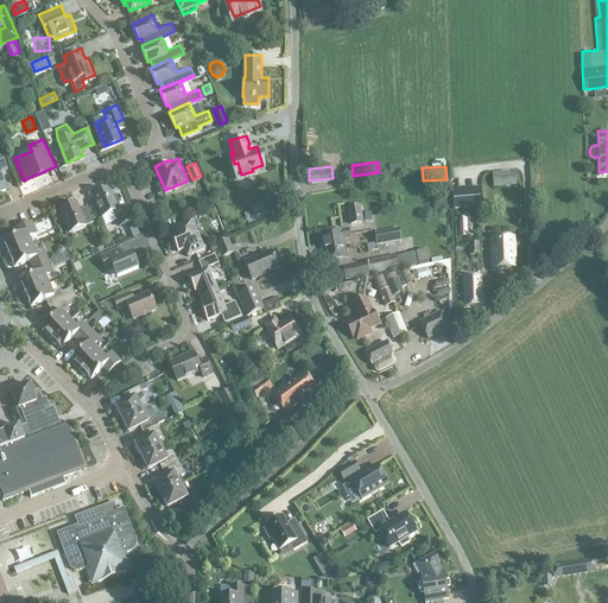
[(518,182),(517,166),(492,169),(493,184),(518,182)]
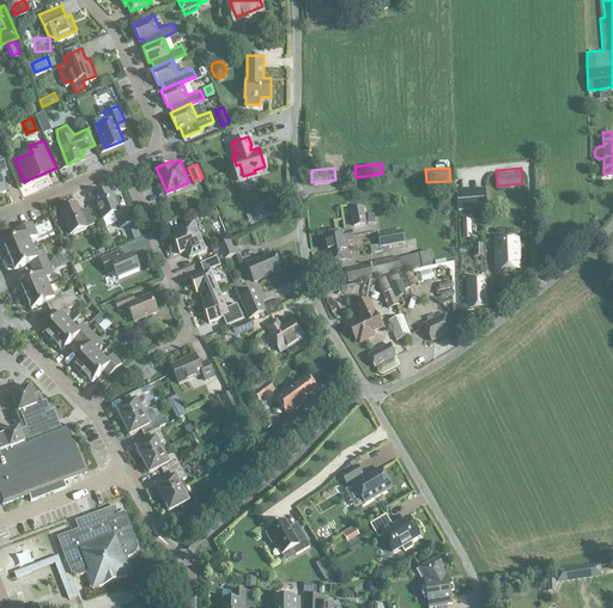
[(242,187),(263,183),(262,178),(274,176),(273,171),(241,177),(242,187)]
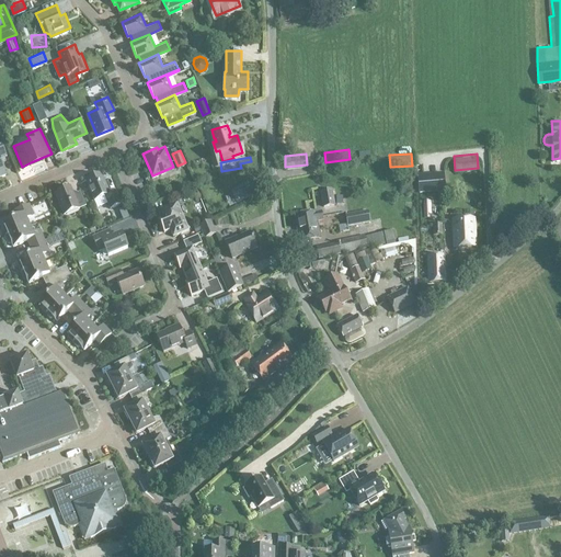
[(444,169),(418,172),(419,191),(446,189),(444,169)]
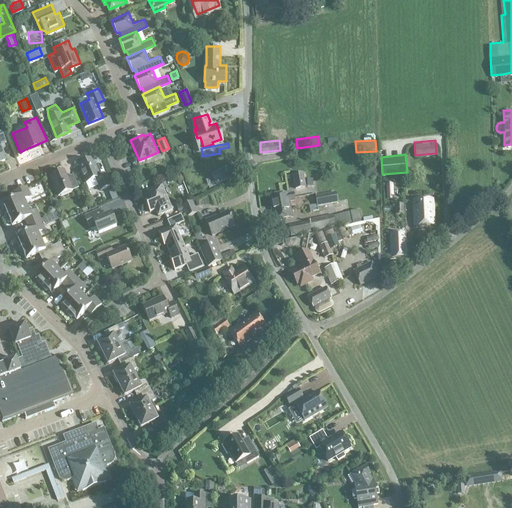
[(105,171),(100,174),(92,156),(78,162),(86,180),(96,176),(100,187),(110,183),(105,171)]
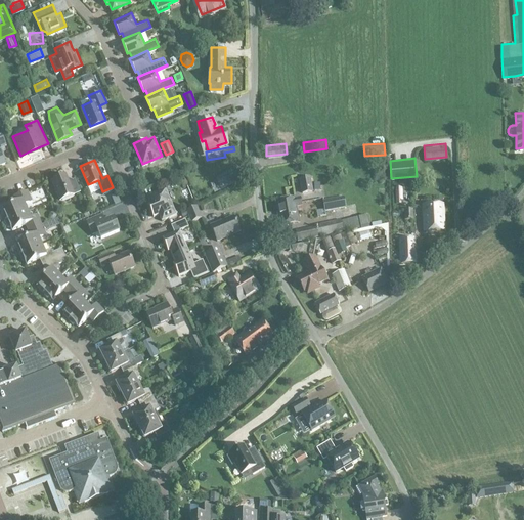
[(216,175),(221,187),(239,179),(235,166),(216,175)]
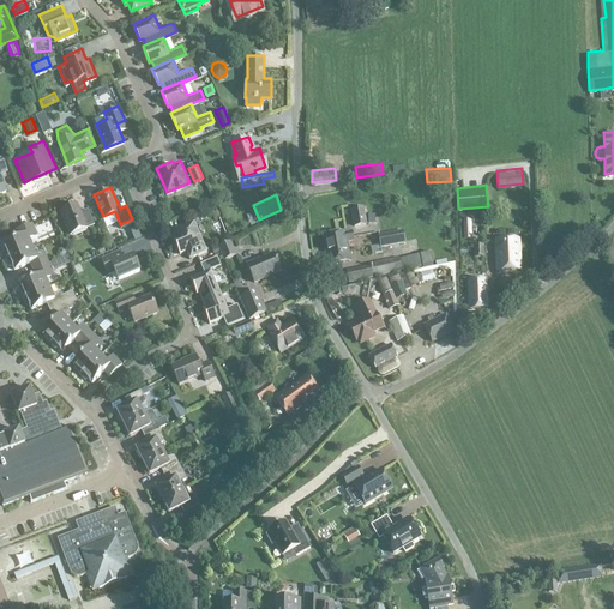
[(77,202),(60,209),(71,231),(88,224),(77,202)]
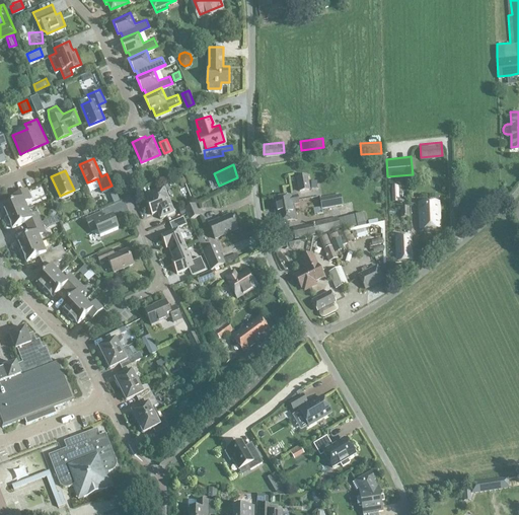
[(307,172),(296,173),(299,189),(310,187),(307,172)]
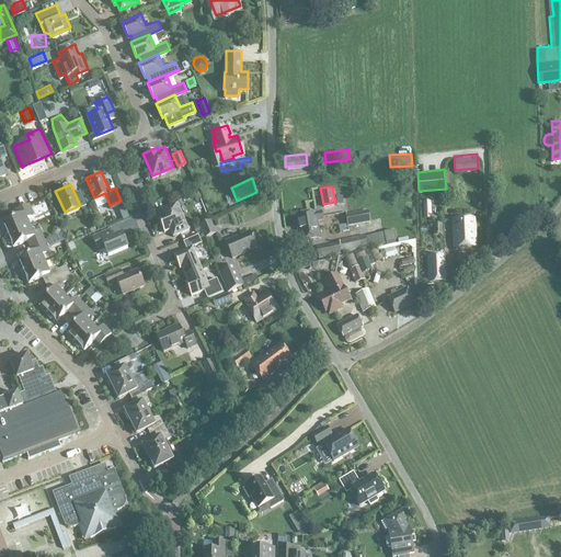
[(189,227),(186,219),(178,199),(157,207),(160,214),(158,215),(164,229),(170,227),(173,234),(189,227)]
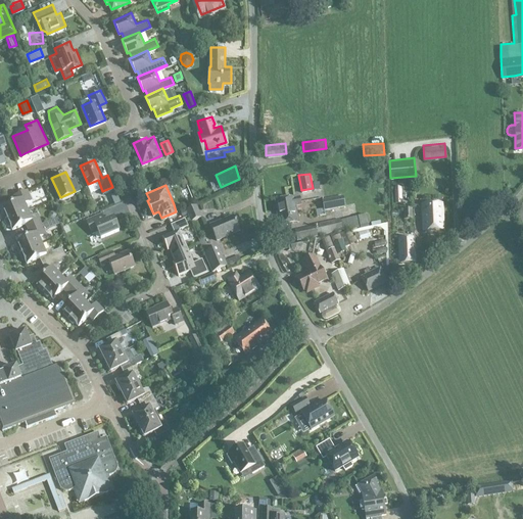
[(2,210),(4,217),(28,207),(25,201),(31,196),(27,188),(13,193),(16,199),(3,204),(4,207),(2,210)]
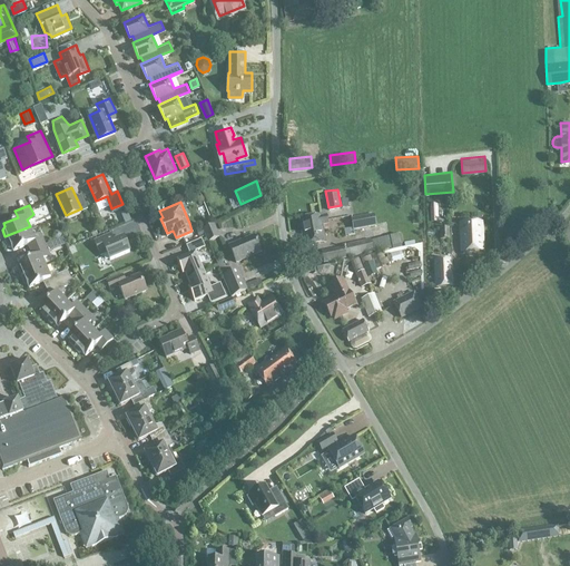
[(129,218),(131,217),(127,207),(120,210),(125,220),(129,218)]
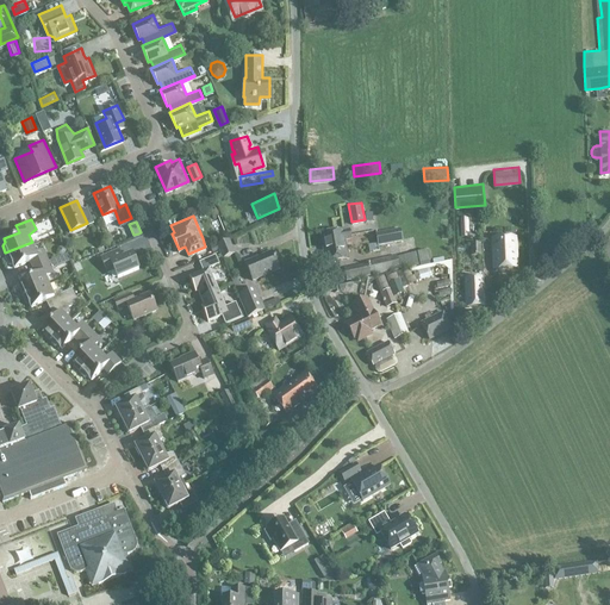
[(403,238),(400,225),(375,230),(377,239),(368,242),(369,249),(380,247),(379,242),(403,238)]
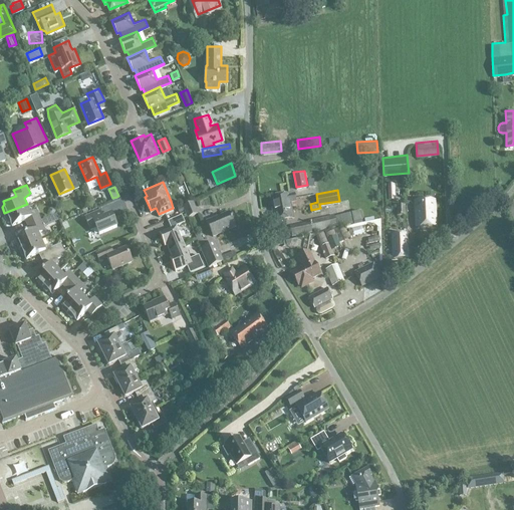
[(293,216),(290,200),(296,199),(294,191),(289,192),(289,191),(270,195),(275,219),(293,216)]
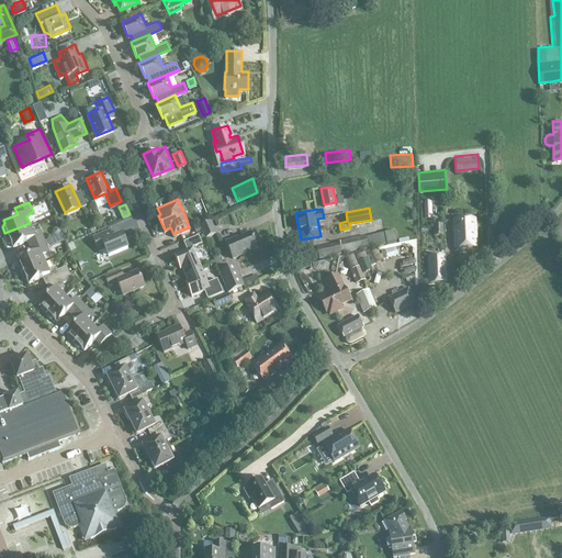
[(454,245),(476,244),(474,216),(453,218),(454,245)]
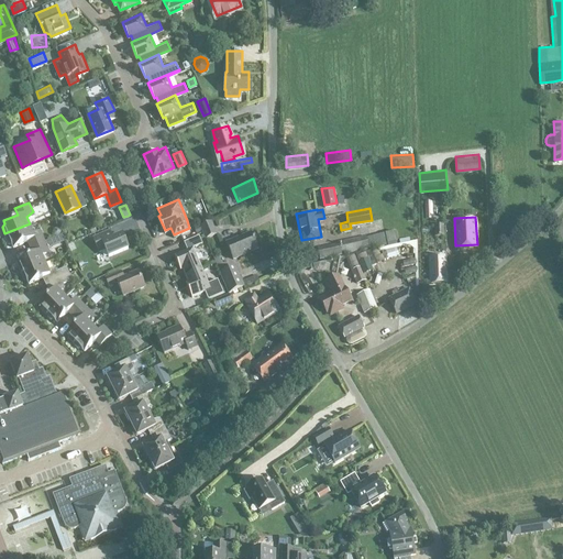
[(211,218),(199,223),(205,236),(217,231),(211,218)]
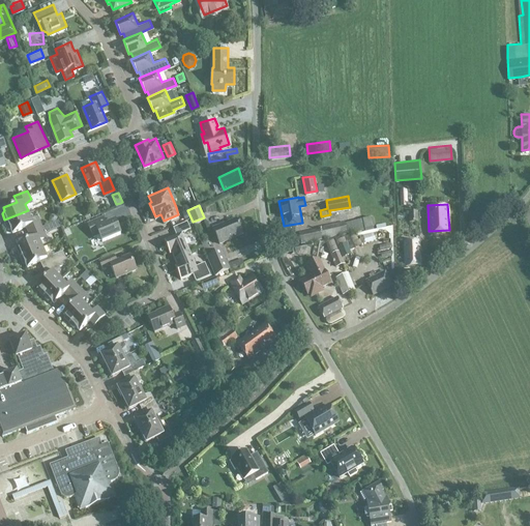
[(409,220),(418,220),(417,209),(408,209),(409,220)]
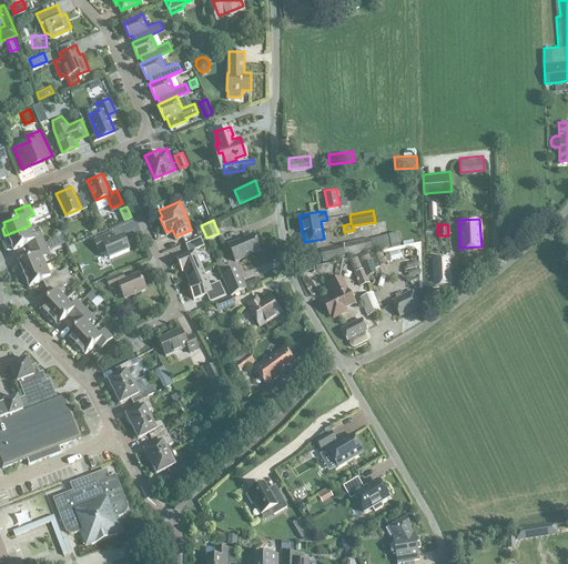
[(32,232),(30,225),(4,235),(8,243),(12,244),(13,247),(28,241),(30,247),(44,241),(41,231),(32,232)]
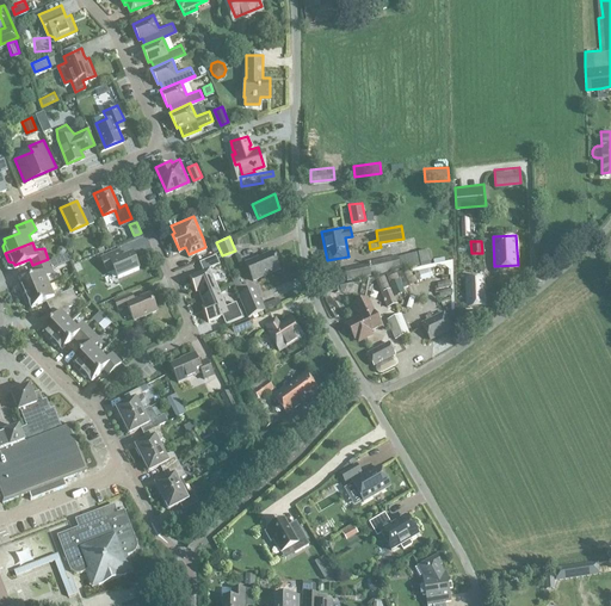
[(397,254),(396,252),(366,259),(366,261),(345,265),(347,278),(431,261),(427,247),(397,254)]
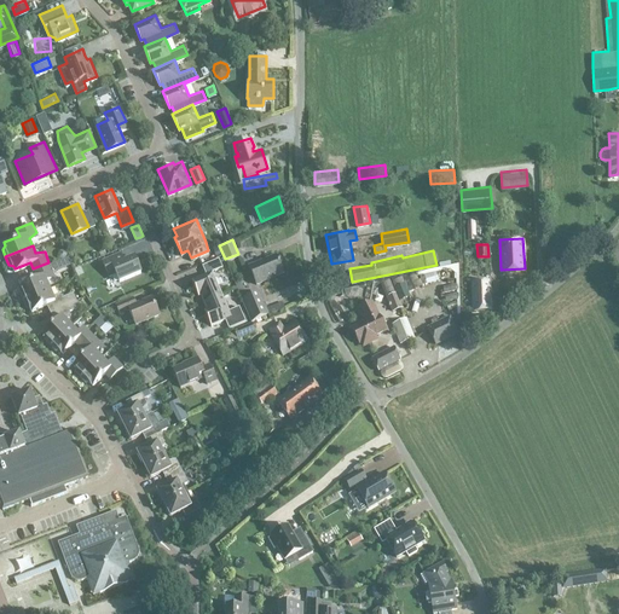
[(134,254),(119,260),(116,253),(103,258),(109,273),(115,271),(119,278),(140,270),(134,254)]
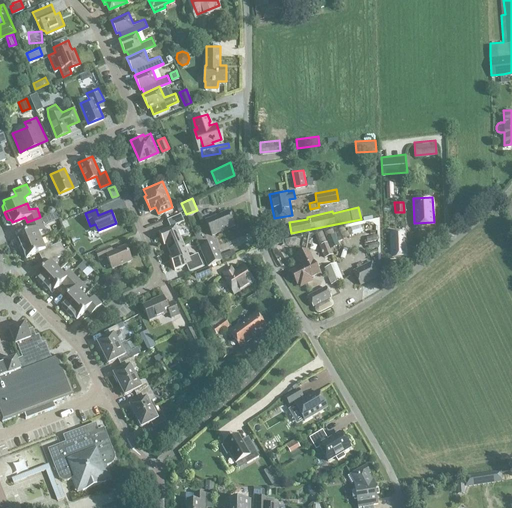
[(234,223),(228,209),(206,218),(212,233),(234,223)]
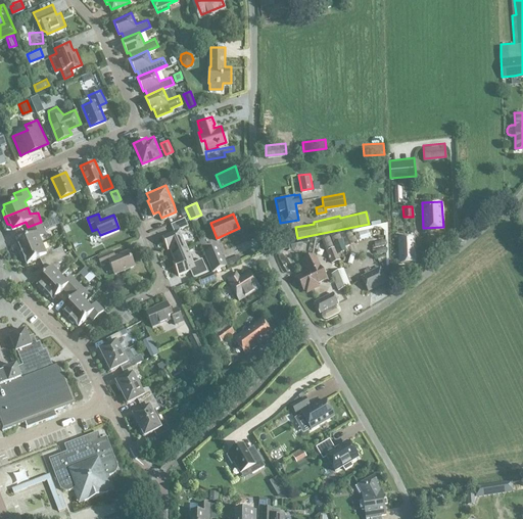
[(172,253),(188,246),(180,227),(188,224),(185,217),(171,223),(174,230),(161,235),(168,248),(170,247),(172,253)]
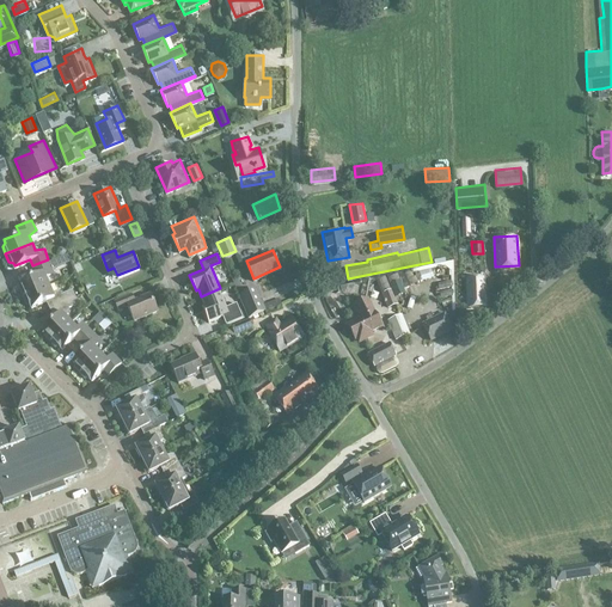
[(19,286),(22,294),(49,282),(46,275),(53,269),(48,259),(32,265),(36,273),(20,280),(22,282),(19,286)]
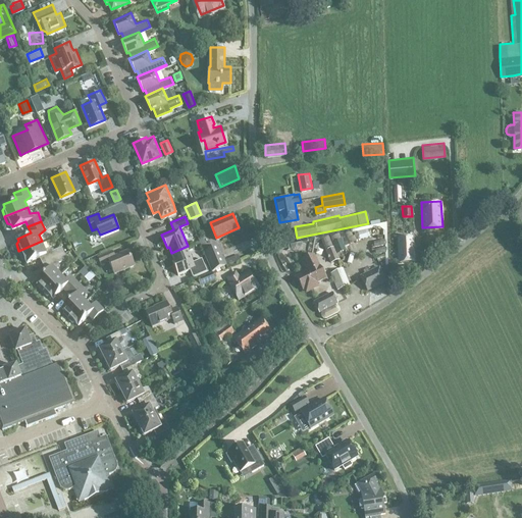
[(337,251),(345,248),(344,245),(338,230),(320,235),(330,260),(340,257),(337,251)]
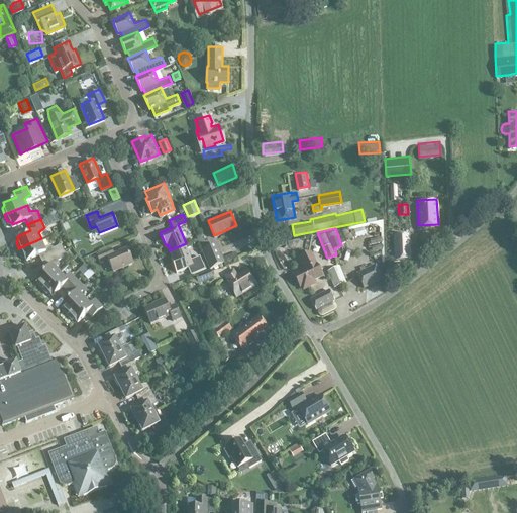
[(409,232),(393,233),(395,258),(410,258),(409,232)]
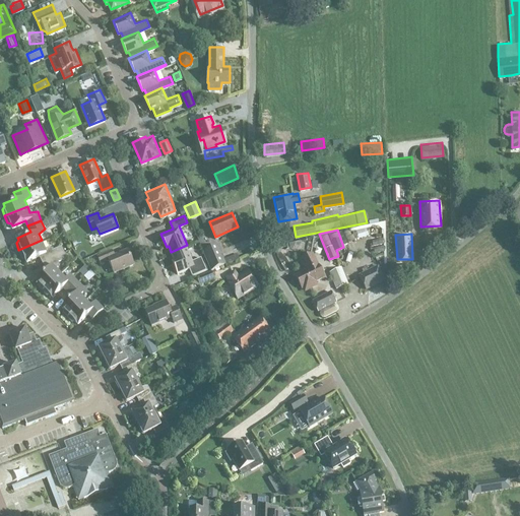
[(51,256),(64,250),(61,244),(52,248),(51,245),(44,246),(42,240),(18,250),(21,256),(25,257),(26,259),(39,254),(43,261),(51,256)]
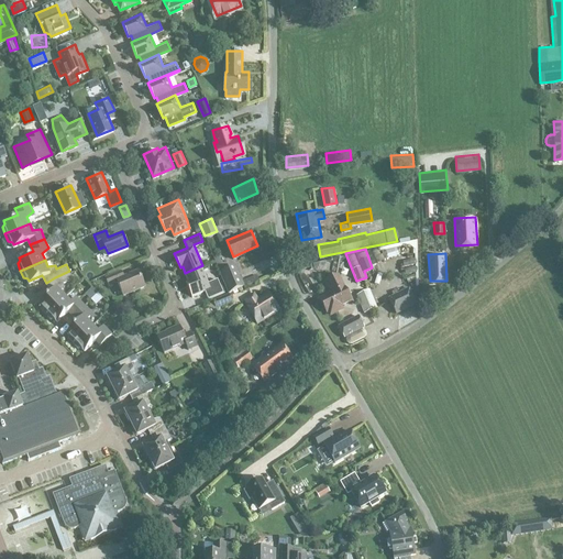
[(236,262),(219,270),(228,291),(245,283),(244,283),(258,277),(256,272),(243,277),(236,262)]
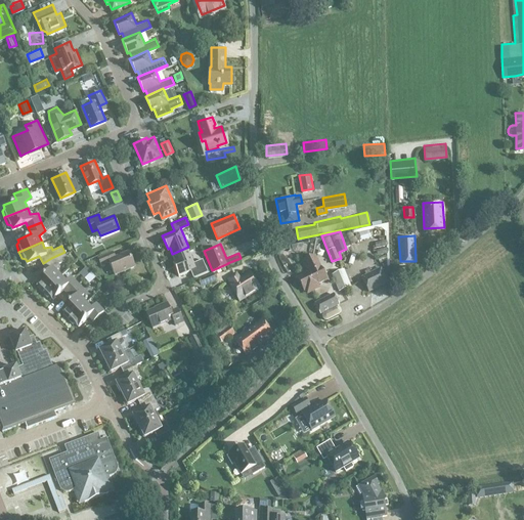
[(188,247),(172,254),(175,259),(173,260),(178,273),(190,268),(193,275),(207,269),(202,257),(193,261),(188,247)]
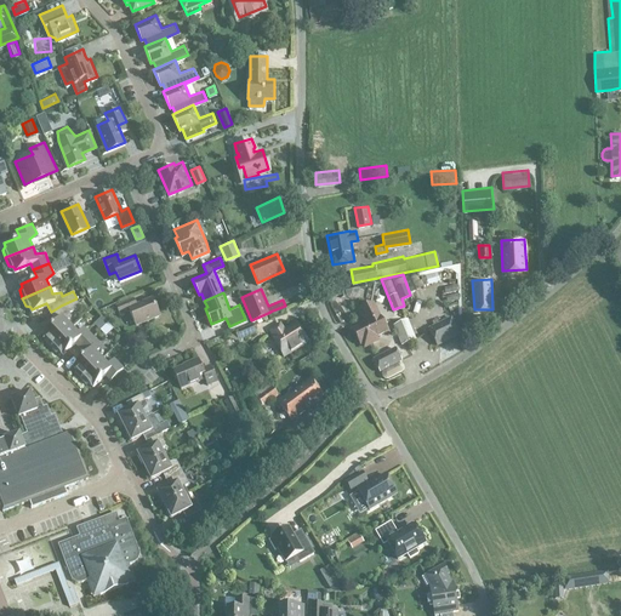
[(136,324),(159,314),(152,296),(136,302),(134,296),(117,303),(120,312),(130,308),(136,324)]
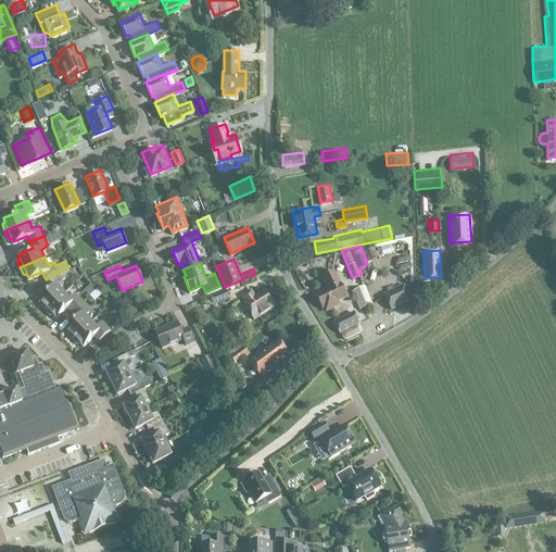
[(45,309),(64,290),(59,285),(63,280),(62,277),(71,274),(68,267),(54,274),(46,279),(49,287),(38,297),(40,299),(40,303),(45,309)]
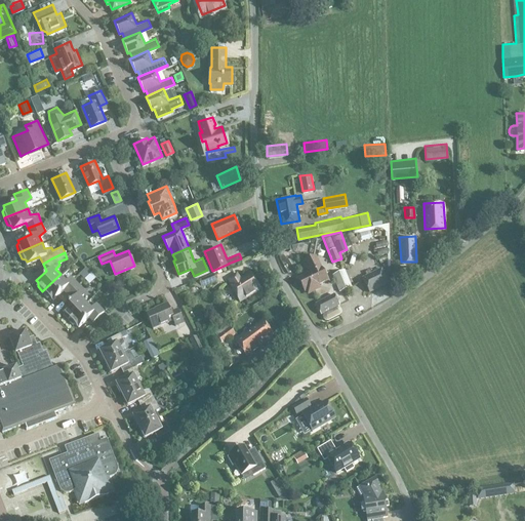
[(318,282),(327,278),(316,254),(304,261),(310,272),(298,277),(305,288),(306,288),(307,290),(310,291),(318,286),(319,284),(318,282)]
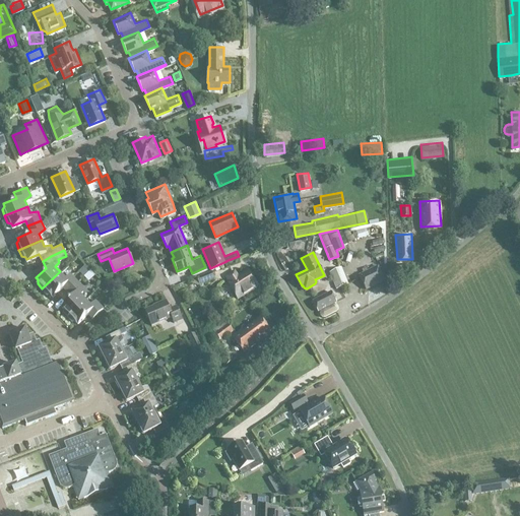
[(260,254),(254,256),(257,263),(263,260),(260,254)]
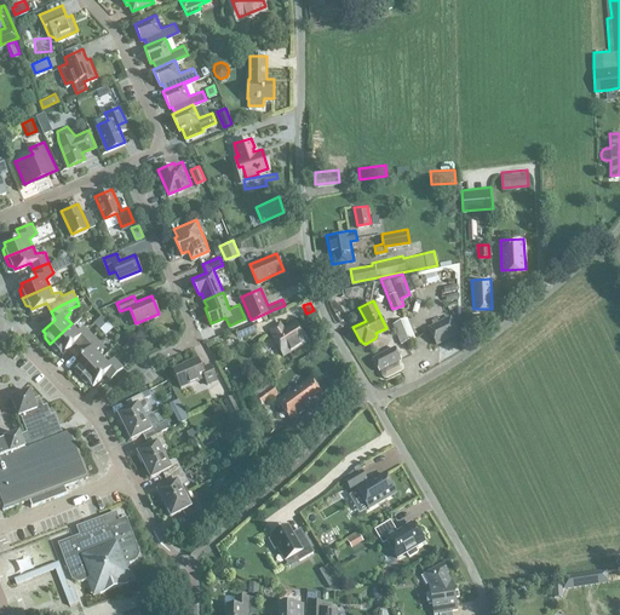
[(451,314),(428,325),(436,344),(460,332),(451,314)]
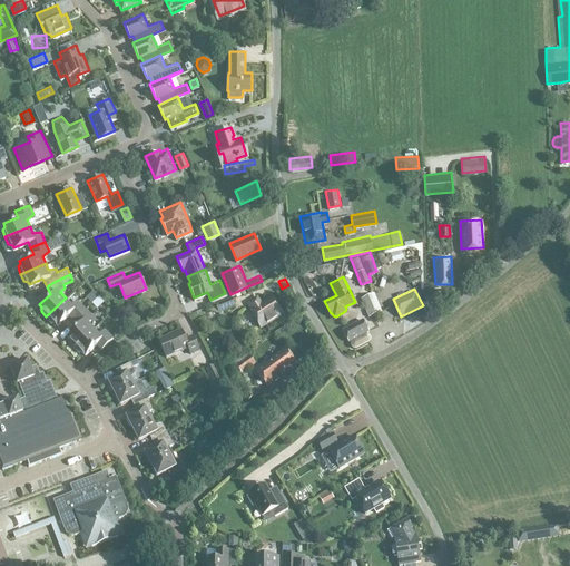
[(382,309),(374,290),(362,295),(370,314),(382,309)]
